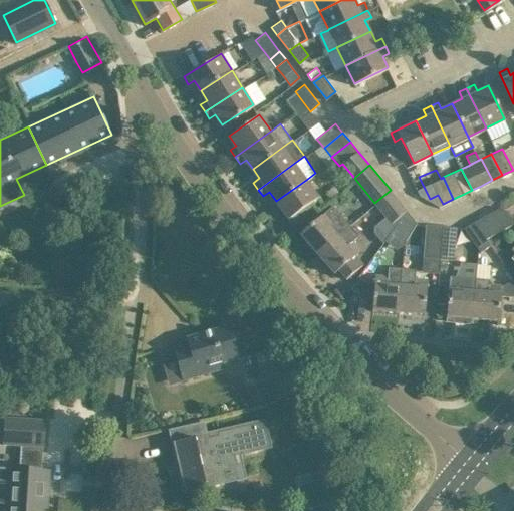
[(306,180),(276,201),(292,224),(299,219),(295,213),(318,196),(306,180)]
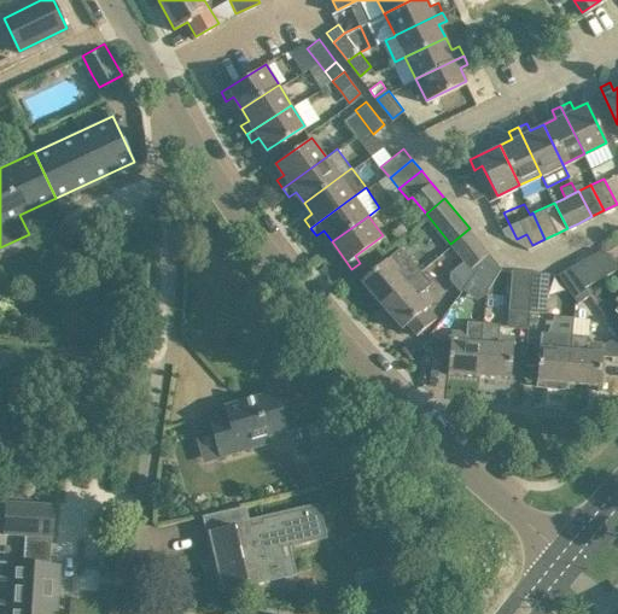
[(460,290),(468,279),(489,251),(470,228),(450,244),(464,259),(450,270),(449,278),(460,290)]
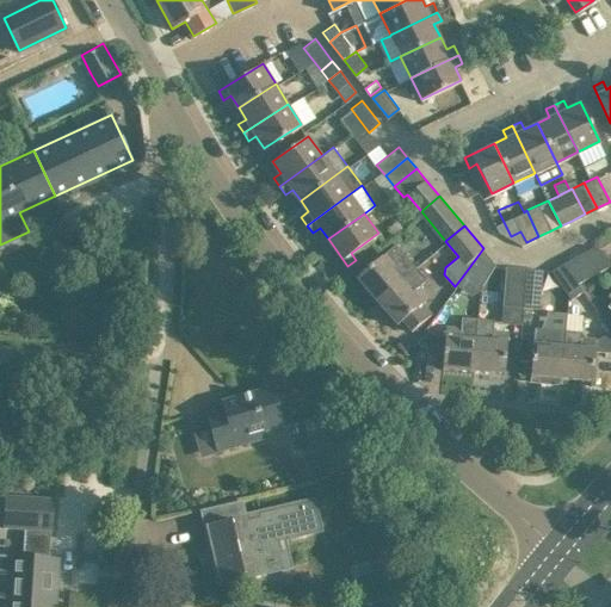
[(356,277),(377,299),(401,279),(415,266),(395,242),(356,277)]
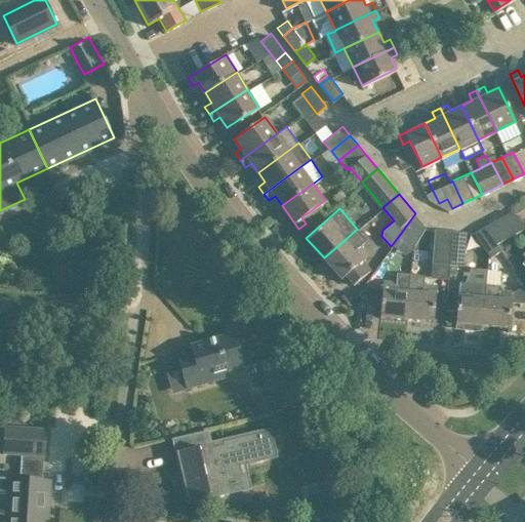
[(524,224),(511,210),(484,226),(495,242),(524,226),(524,224)]
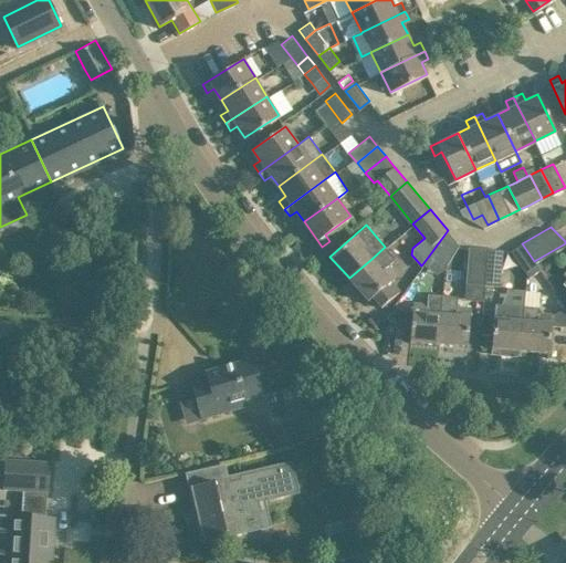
[(448,230),(429,256),(446,267),(459,244),(448,230)]
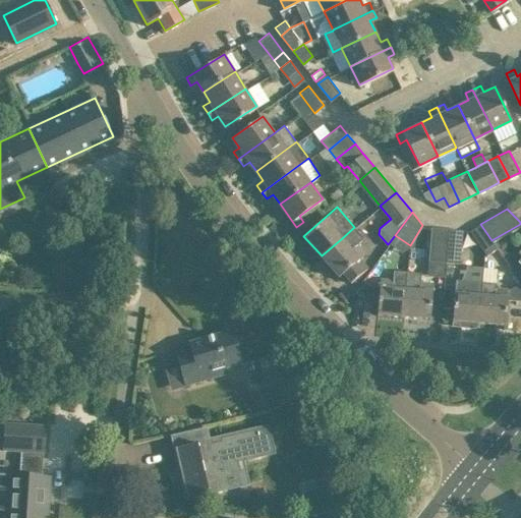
[(497,247),(491,240),(480,224),(470,231),(486,254),(497,247)]
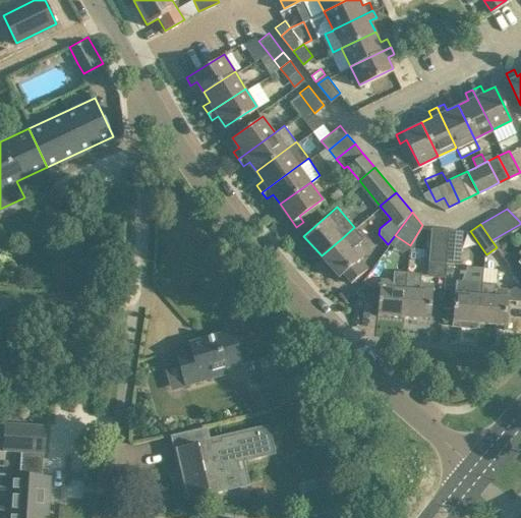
[(428,260),(446,261),(448,228),(431,226),(428,260)]
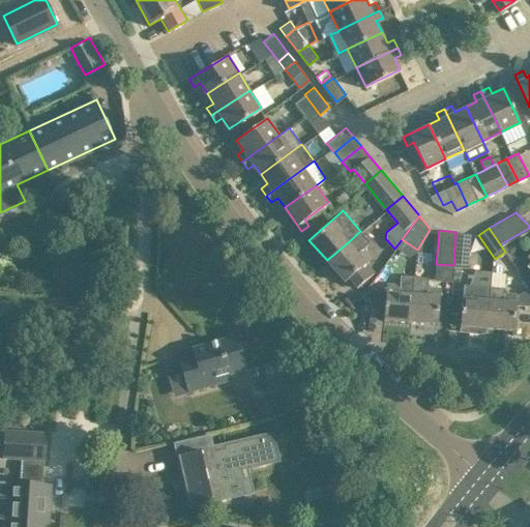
[(348,242),(327,260),(345,281),(349,276),(357,286),(375,271),(366,262),(372,257),(363,246),(370,241),(360,231),(348,242)]
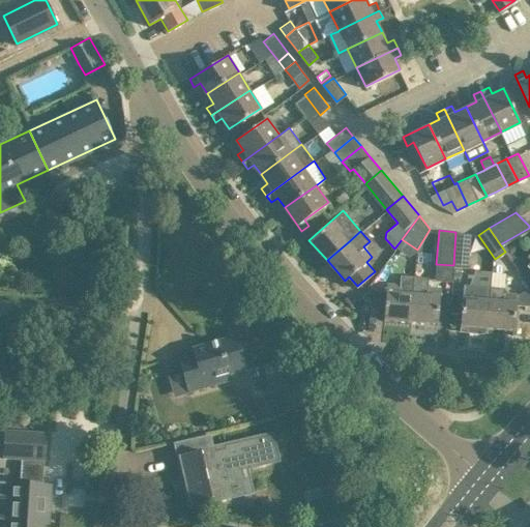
[(455,232),(453,265),(468,266),(471,233),(455,232)]
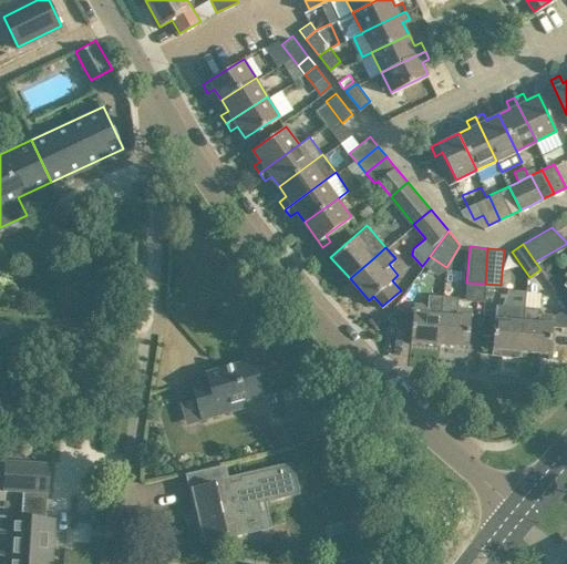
[(492,348),(504,349),(503,351),(505,354),(517,355),(519,352),(521,350),(523,320),(525,306),(526,293),(511,291),(509,309),(495,308),(492,348)]
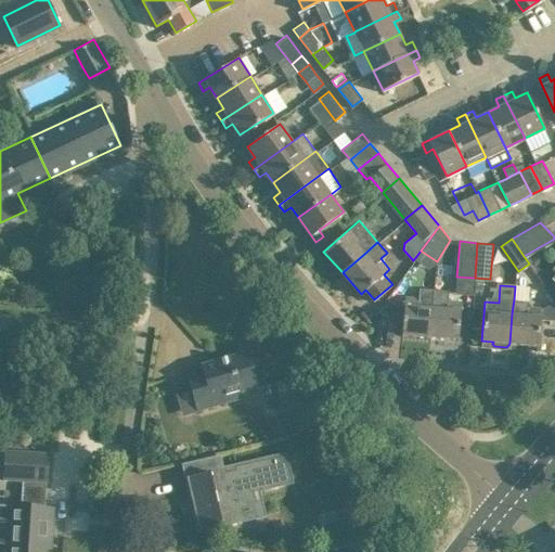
[(402,334),(430,336),(434,289),(420,287),(418,296),(405,295),(402,334)]
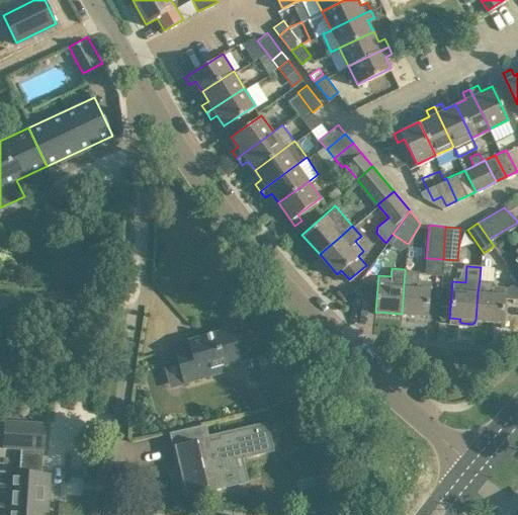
[(405,269),(402,314),(428,316),(431,280),(417,279),(418,270),(405,269)]
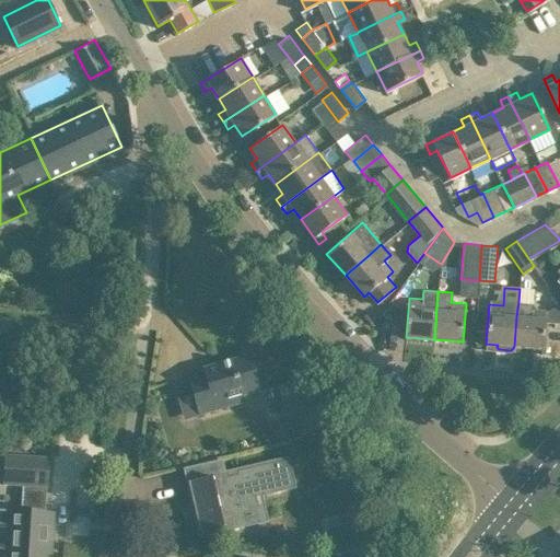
[(516,316),(514,346),(543,348),(546,310),(533,309),(534,303),(518,302),(516,316)]
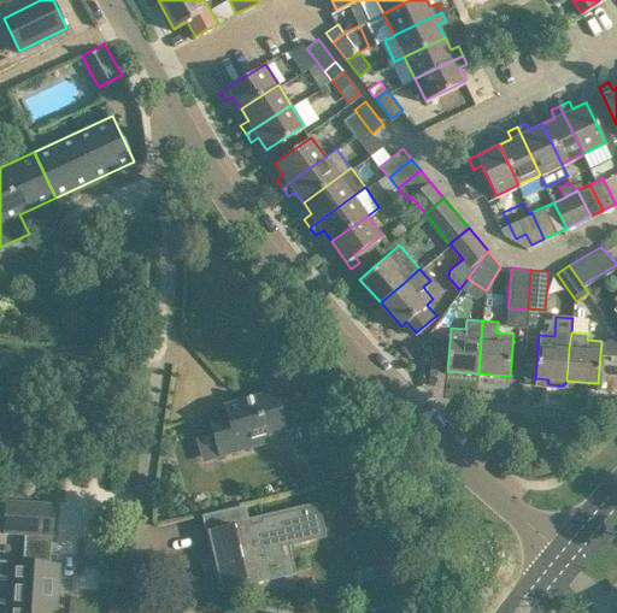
[(229,402),(230,408),(209,416),(219,454),(252,444),(250,438),(286,428),(275,389),(229,402)]
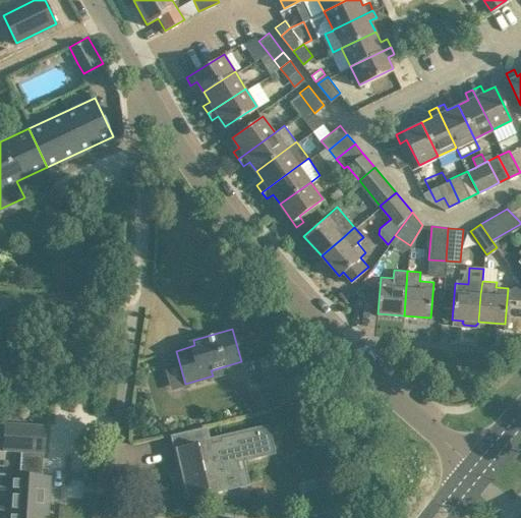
[(266,378),(270,376),(287,370),(281,349),(275,351),(258,357),(266,378)]
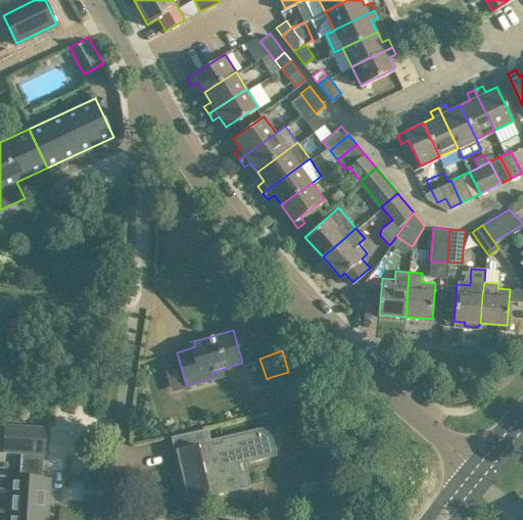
[(271,377),(280,407),(302,399),(292,370),(288,372),(271,377)]
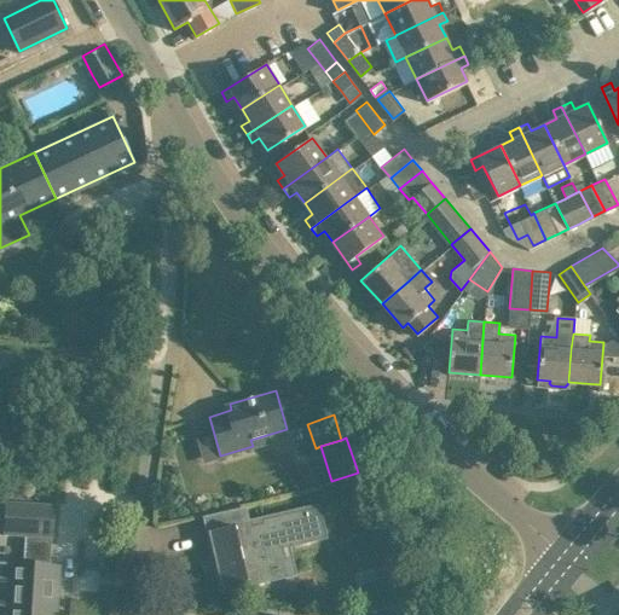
[(312,498),(311,489),(296,493),(298,502),(312,498)]
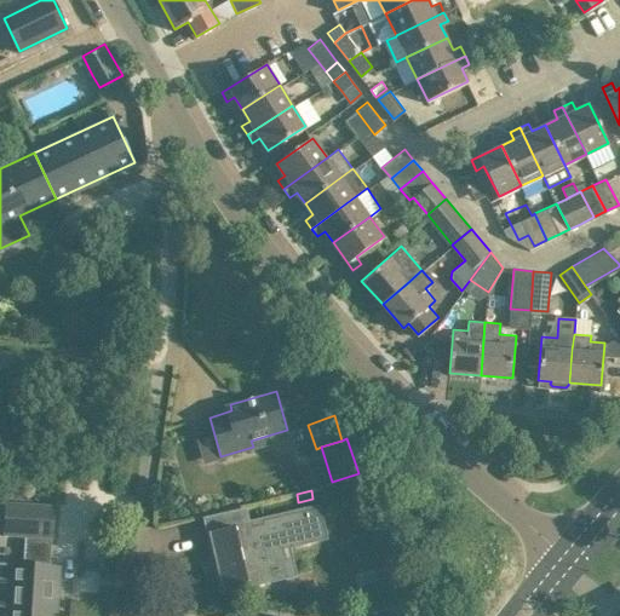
[(5,534),(51,536),(53,505),(6,502),(5,534)]
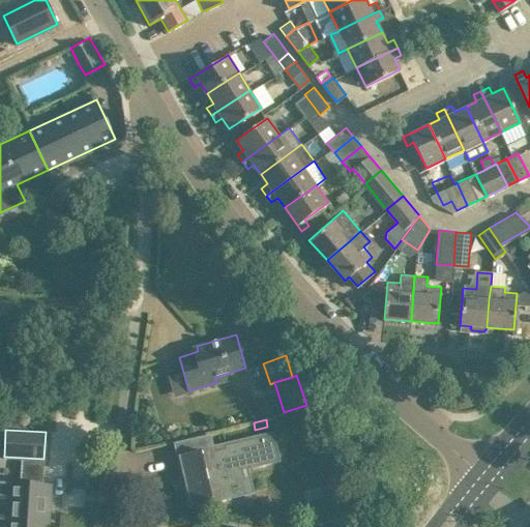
[(213,446),(176,455),(188,506),(231,497),(228,482),(242,479),(239,467),(277,459),(271,433),(224,443),(225,446),(214,449),(213,446)]
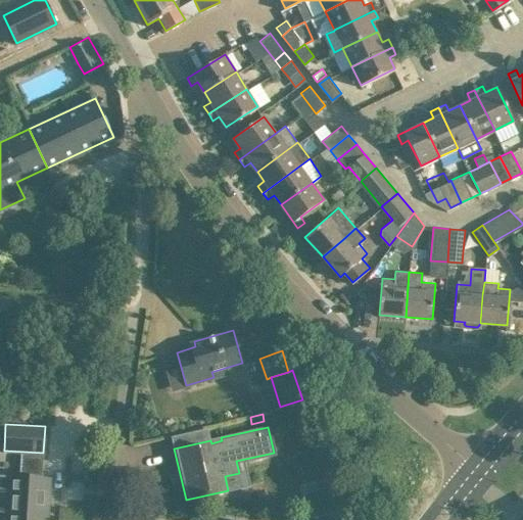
[(312,439),(307,428),(298,432),(301,442),(312,439)]
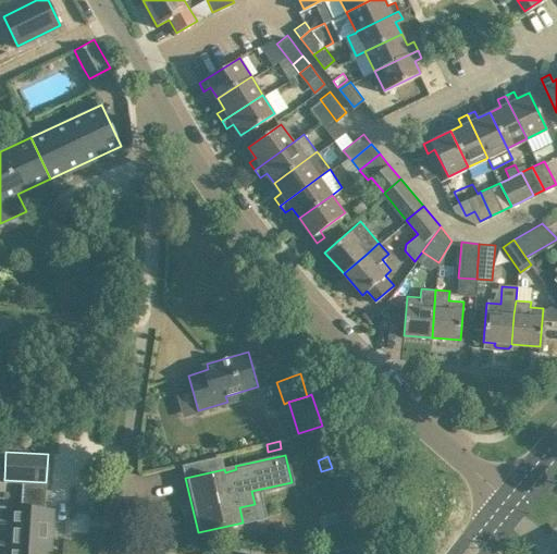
[(50,549),(52,509),(0,505),(0,553),(44,553),(45,548),(50,549)]
